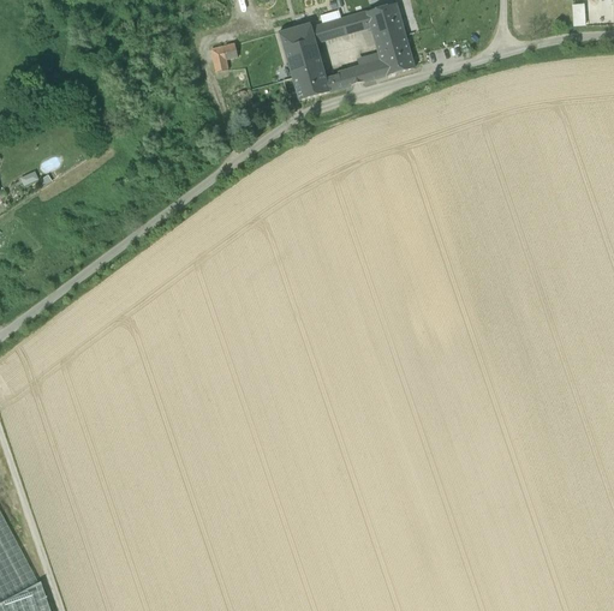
[(573,24),(586,24),(584,1),(572,3),(573,24)]
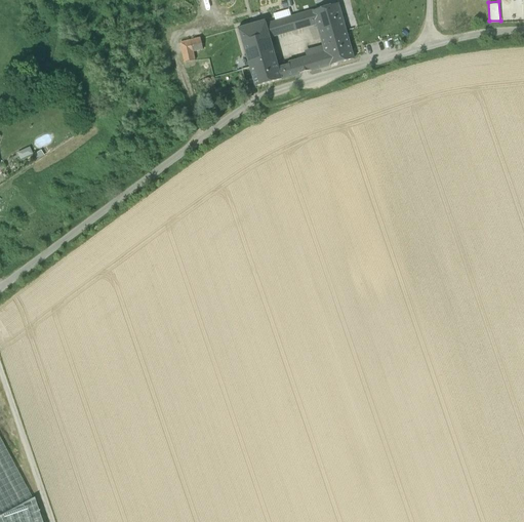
[(335,2),(278,19),(281,32),(285,31),(316,22),(325,53),(297,61),(300,72),(352,56),(336,2),(335,2)]
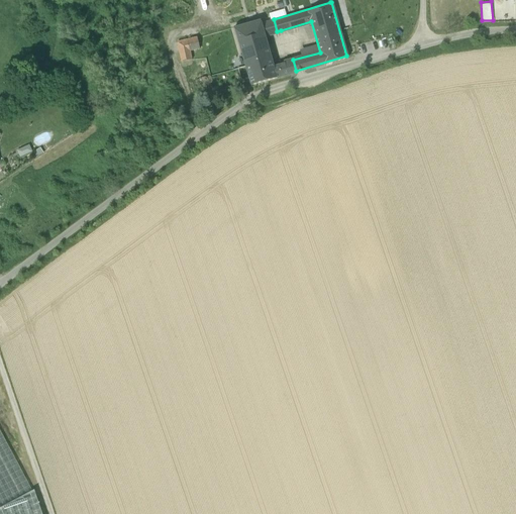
[(259,17),(233,25),(244,63),(244,65),(271,57),(259,17)]
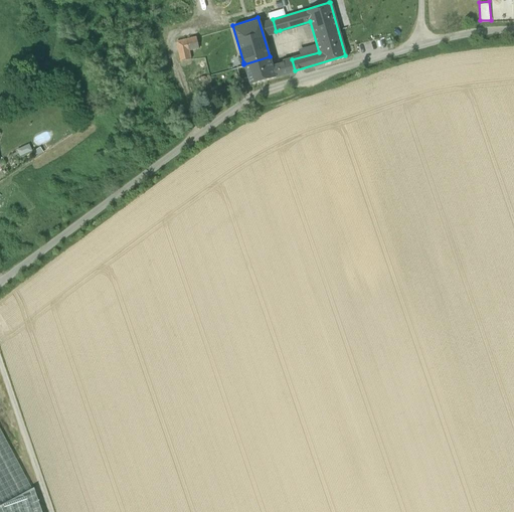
[(195,35),(175,40),(180,59),(190,57),(188,48),(198,46),(195,35)]
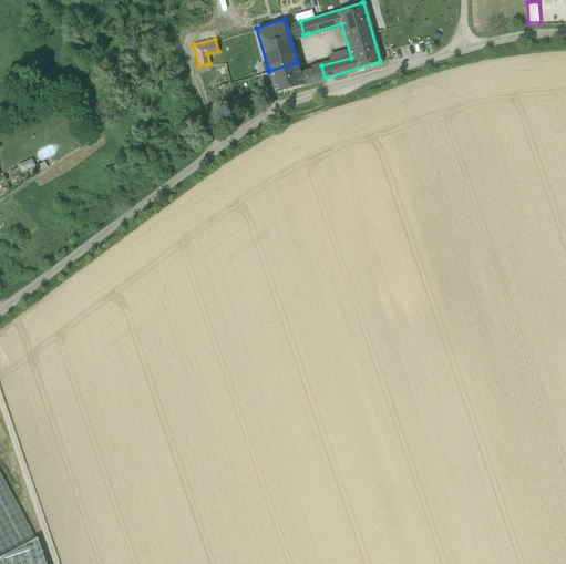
[(297,62),(268,71),(271,82),(275,91),(302,83),(299,72),(297,62)]
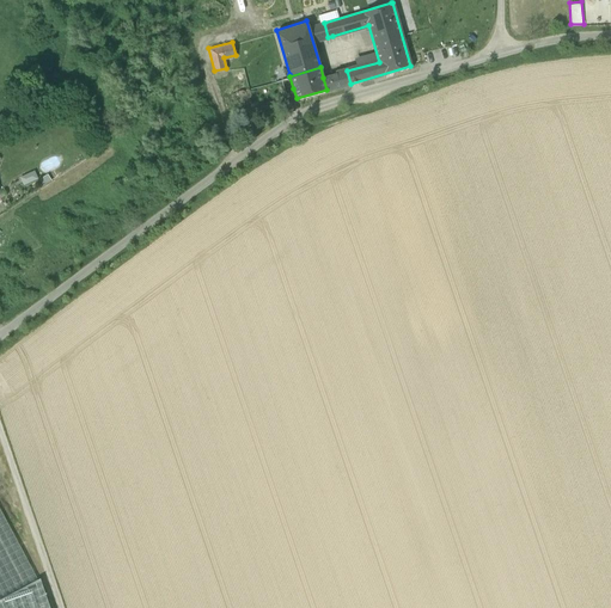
[(347,71),(323,78),(327,90),(350,84),(347,71)]
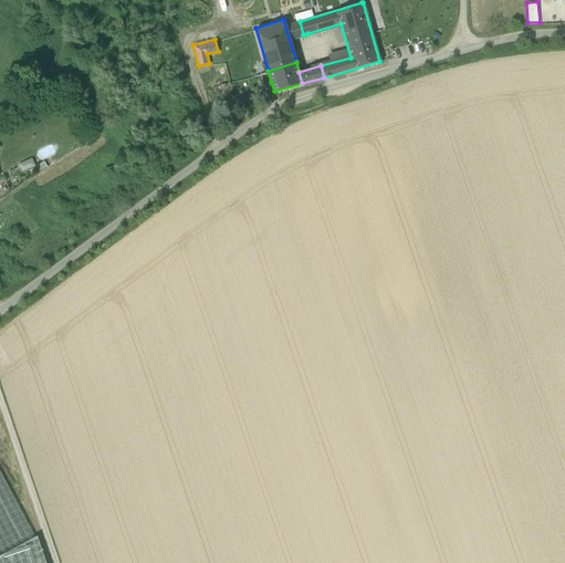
[(268,69),(257,72),(261,84),(271,82),(268,71),(268,69)]
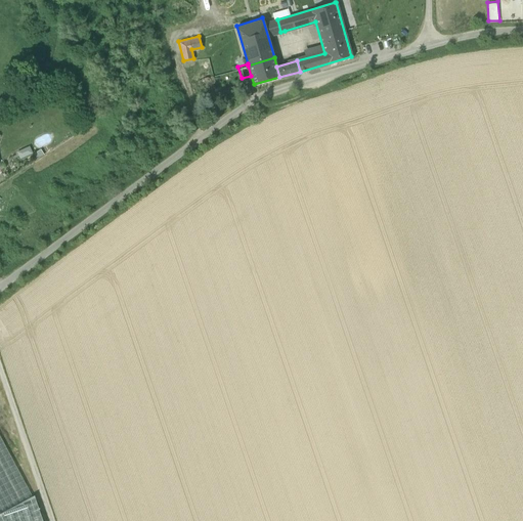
[(211,73),(195,77),(198,85),(213,80),(211,73)]
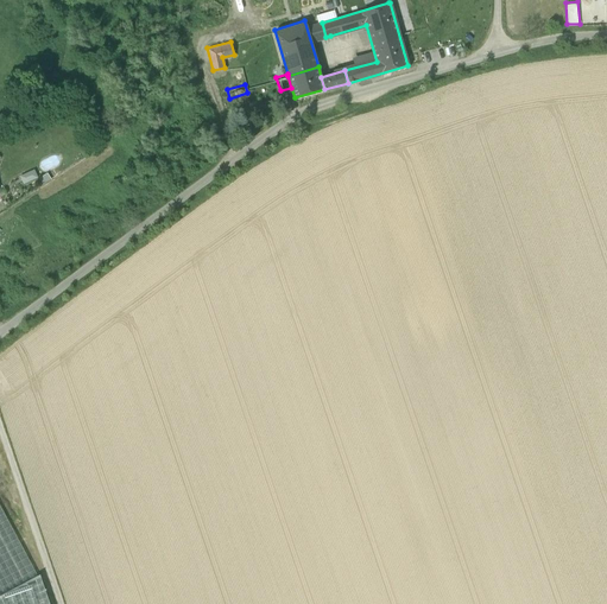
[(32,169),(19,173),(21,182),(35,177),(32,169)]
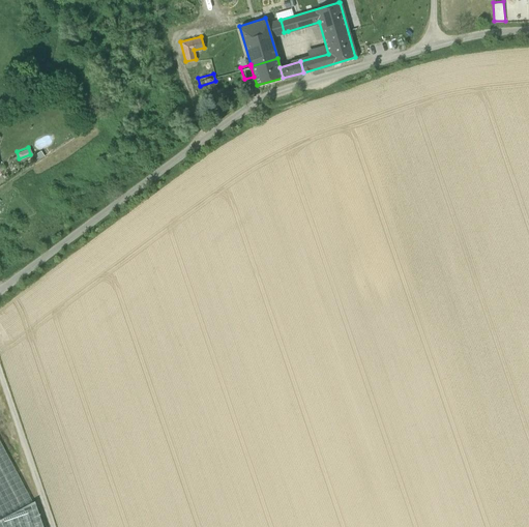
[(0,526),(42,526),(34,500),(32,501),(0,440),(0,526)]
